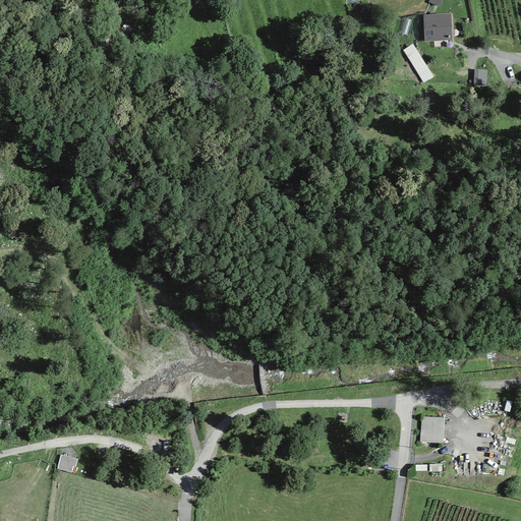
[(451,14),(423,14),(424,42),(452,40),(451,14)]
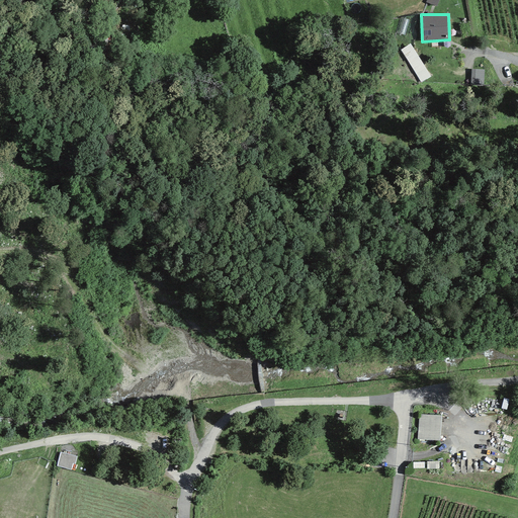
[(410,44),(401,50),(421,82),(430,77),(410,44)]
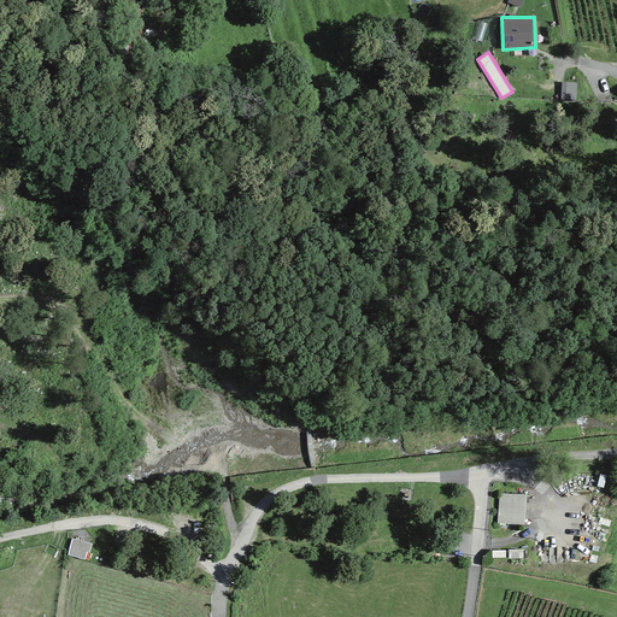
[(577,83),(562,82),(560,100),(576,101),(577,83)]
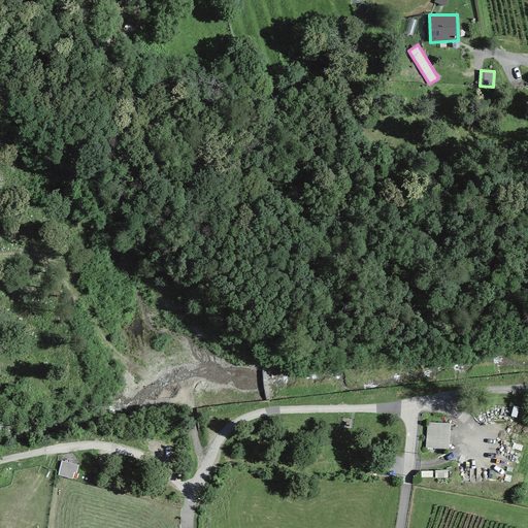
[(452,425),(428,424),(426,449),(450,451),(452,425)]
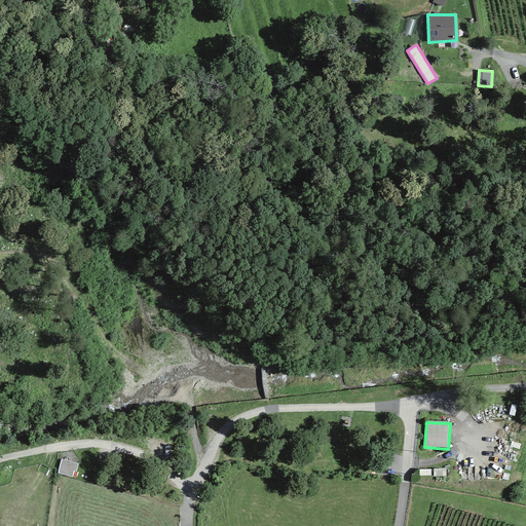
[(78,464),(61,460),(58,474),(72,478),(74,472),(76,472),(78,464)]
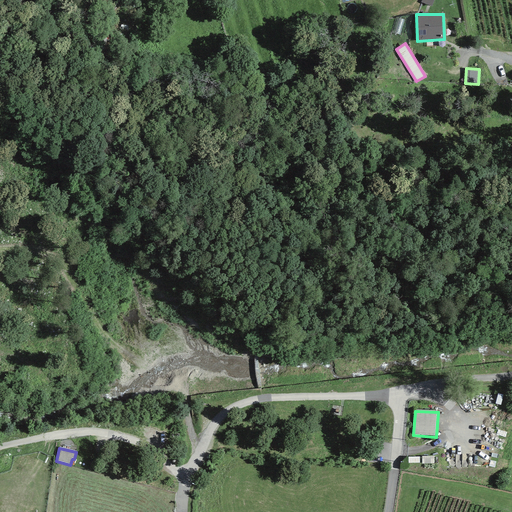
All buildings are outlined.
